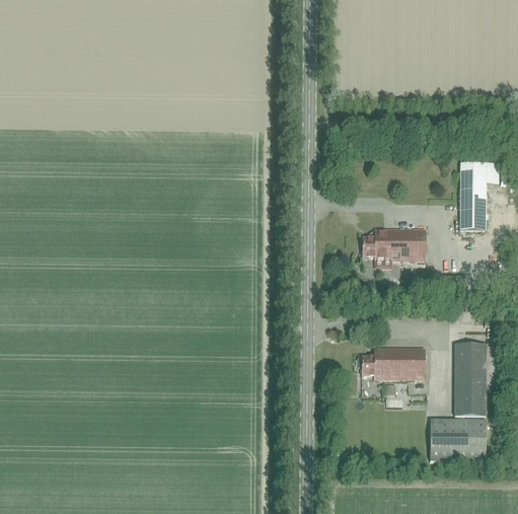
[(487,229),(487,161),(460,161),(460,229),(487,229)]
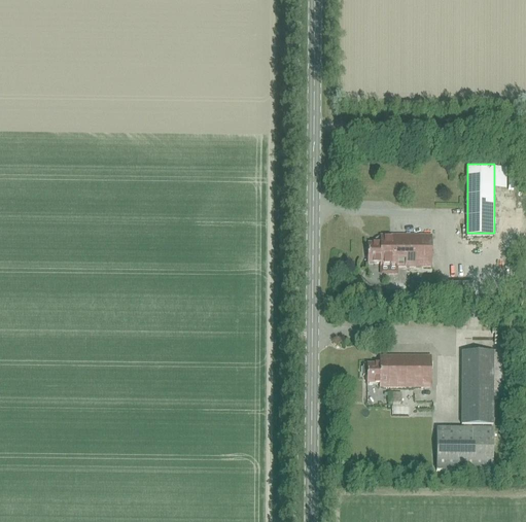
[(435,167),(433,177),(441,179),(444,169),(435,167)]
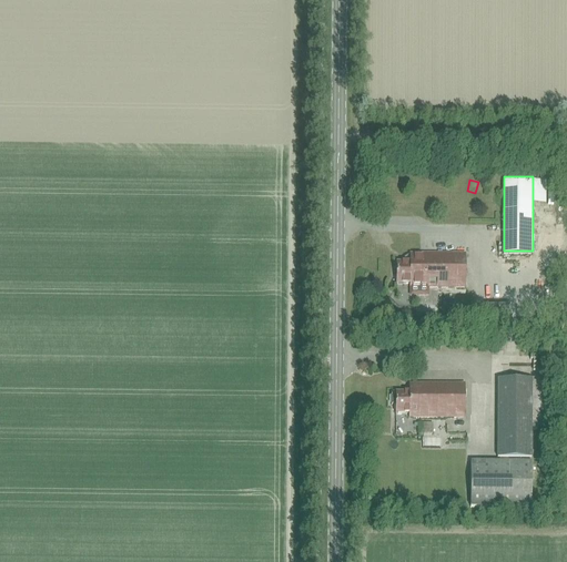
[(466,284),(466,249),(411,249),(411,258),(397,258),(397,279),(411,279),(411,284),(466,284)]
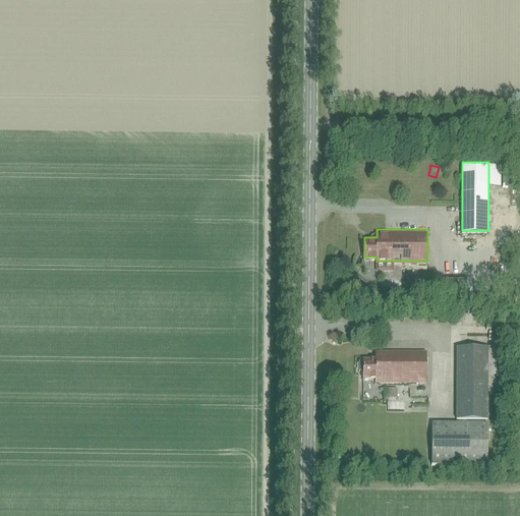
[(501,345),(488,345),(457,344),(457,416),(459,416),(459,420),(432,420),(431,462),(487,462),(487,420),(467,420),(467,416),(487,416),(488,386),(501,386),(501,345)]
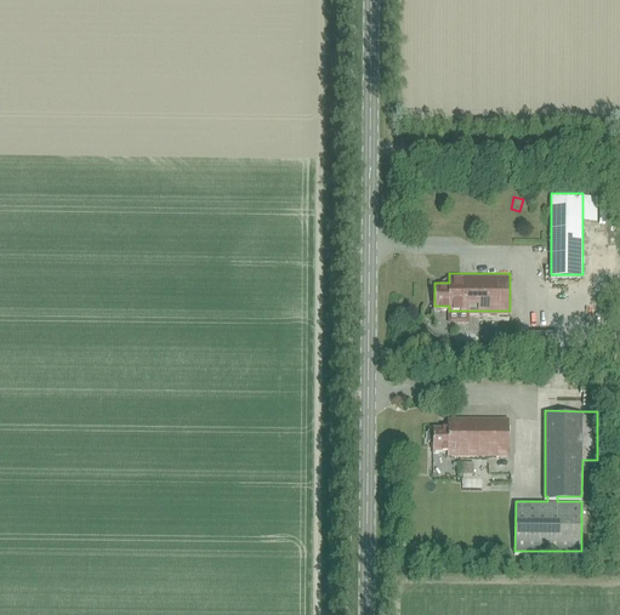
[(428,438),(433,438),(433,448),(448,448),(448,453),(508,453),(508,415),(448,415),(448,425),(428,425),(428,438)]
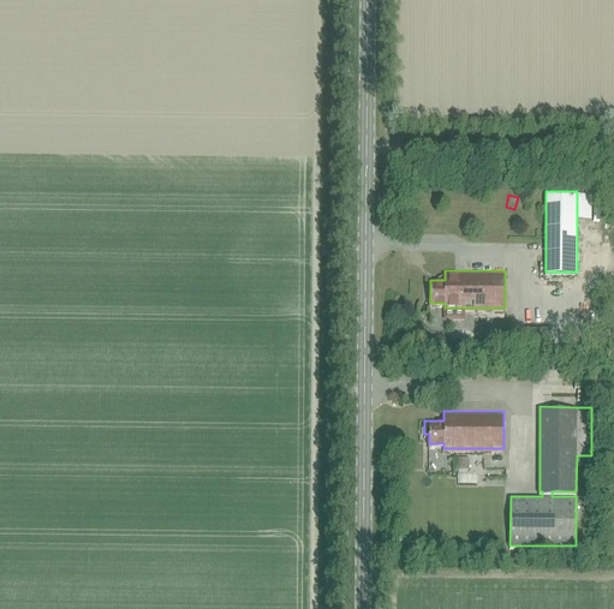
[(458,463),(458,457),(477,457),(477,452),(451,453),(451,455),(455,455),(455,463),(458,463)]
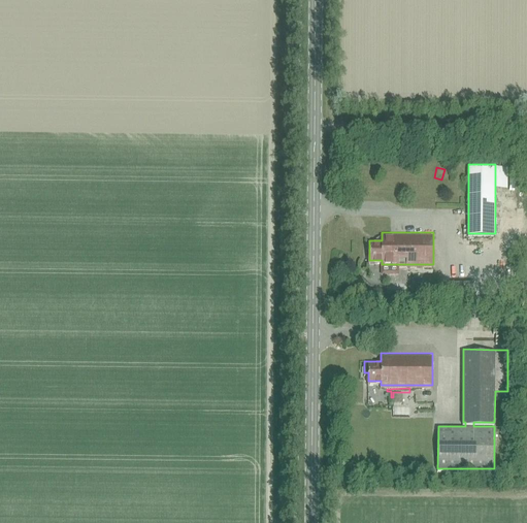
[(443,395),(443,406),(458,406),(458,395),(443,395)]
